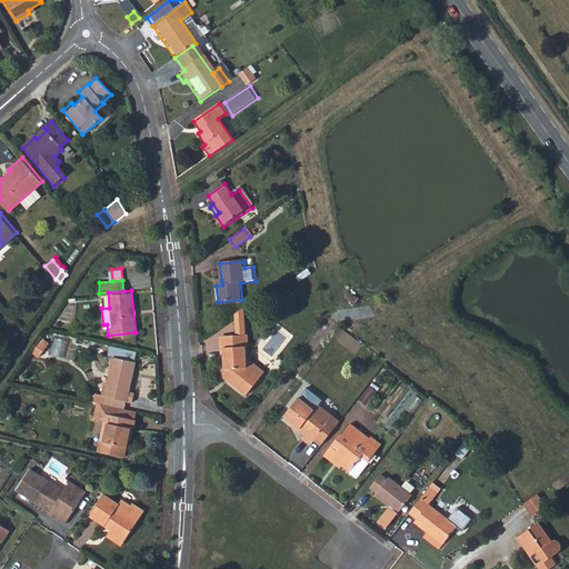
[(222,347),(246,347),(245,335),(222,336),(222,347)]
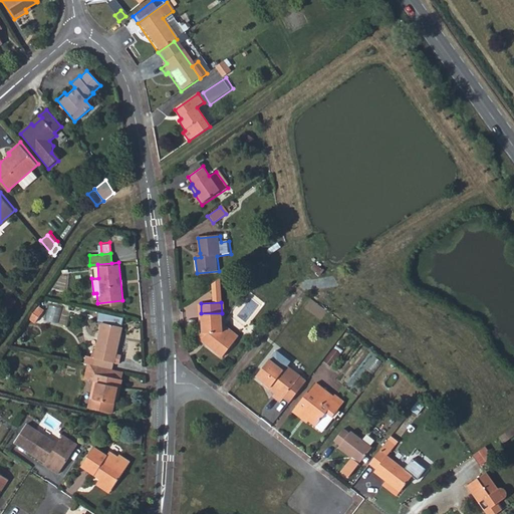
[(53,305),(50,320),(61,322),(64,307),(53,305)]
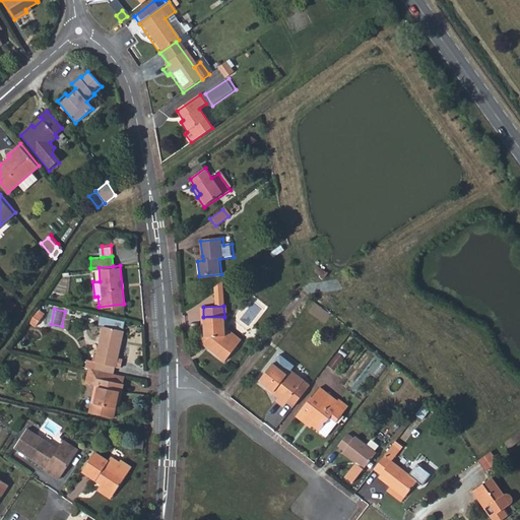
[(201,342),(225,361),(238,342),(224,333),(224,328),(224,317),(203,317),(204,335),(201,336),(201,342)]
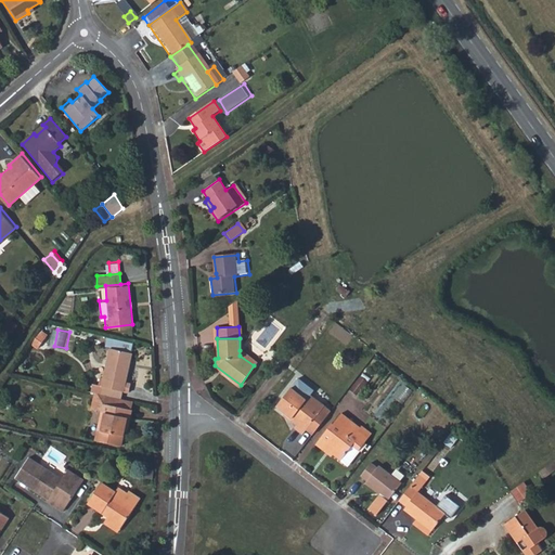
[(108,346),(102,379),(124,384),(129,385),(131,377),(126,376),(131,351),(108,346)]
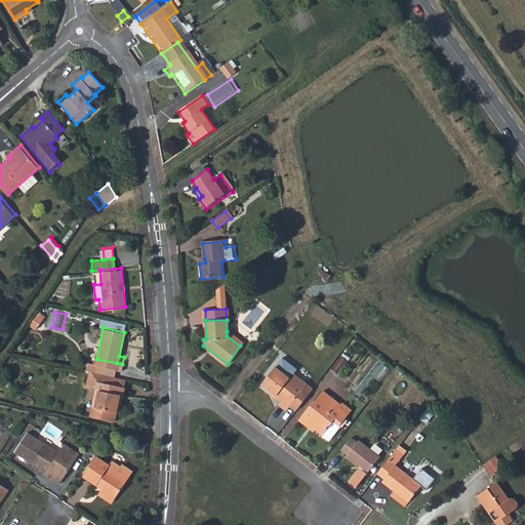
[(227,336),(240,346),(243,341),(227,331),(227,336)]
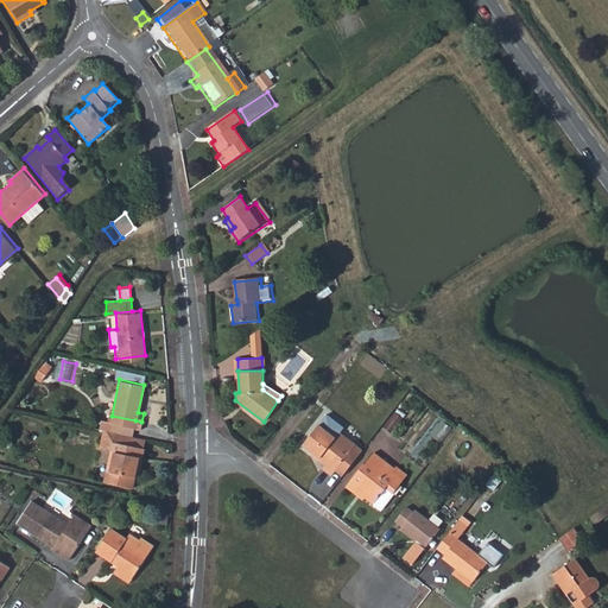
[(95,425),(99,426),(132,434),(135,420),(112,416),(97,412),(95,425)]
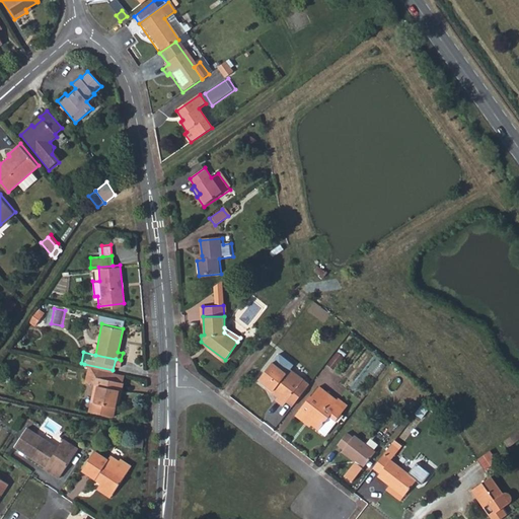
[(287,401),(292,406),(309,384),(303,380),(300,384),(288,375),(291,371),(295,366),(280,355),(261,381),(277,395),(274,398),(283,405),(287,401)]
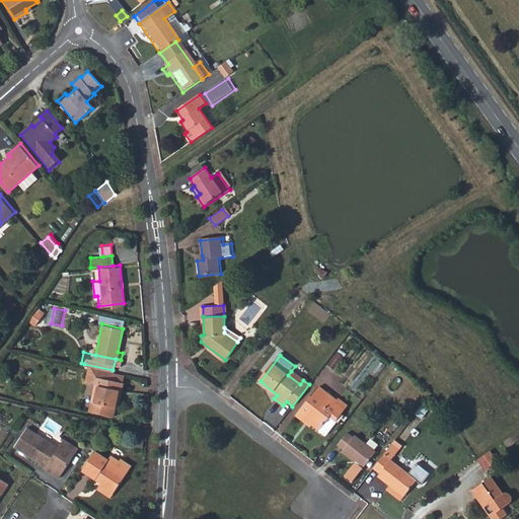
[(122,372),(113,370),(84,364),(80,380),(92,383),(94,384),(91,398),(89,397),(87,408),(109,414),(115,392),(118,380),(120,380),(122,372)]
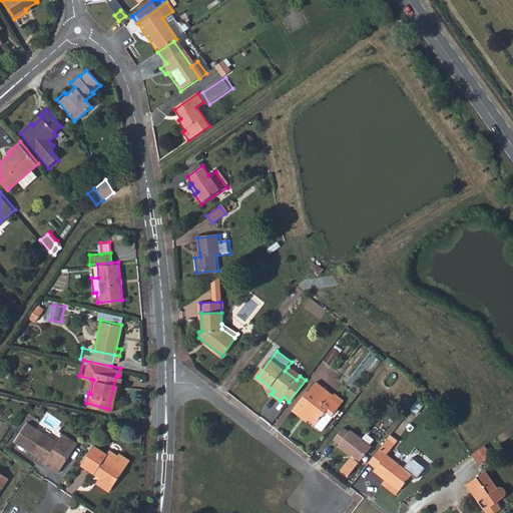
[(300,376),(288,367),(285,371),(297,380),(300,376)]
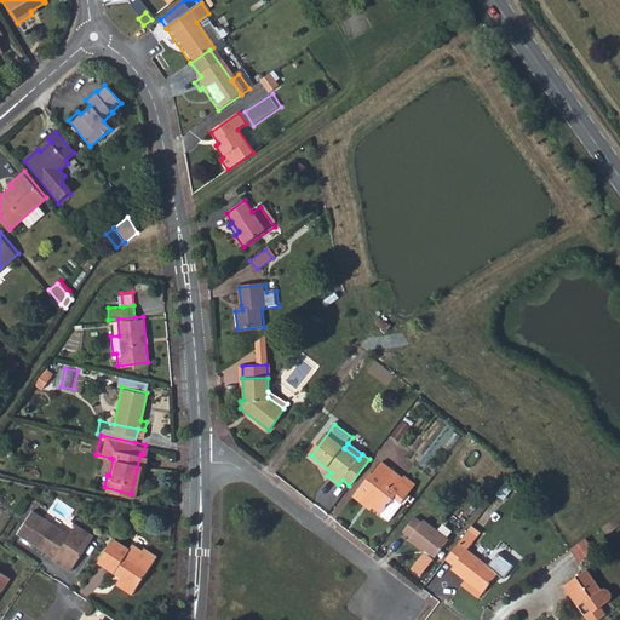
[(391,497),(400,503),(411,488),(402,482),(405,478),(382,461),(372,474),(369,471),(351,497),(361,504),(363,501),(373,509),(378,514),(391,497)]
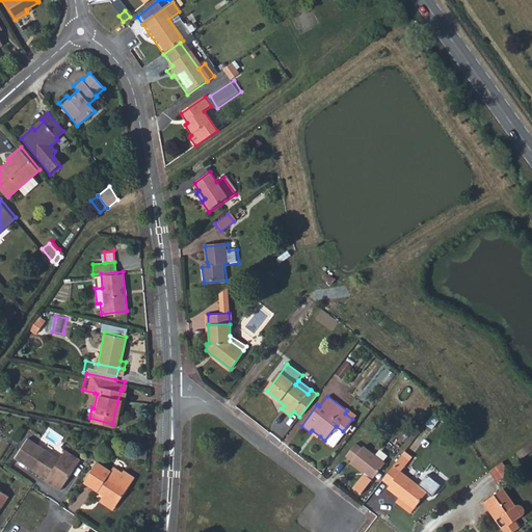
[(345,414),(352,419),(355,415),(348,409),(347,410),(345,414)]
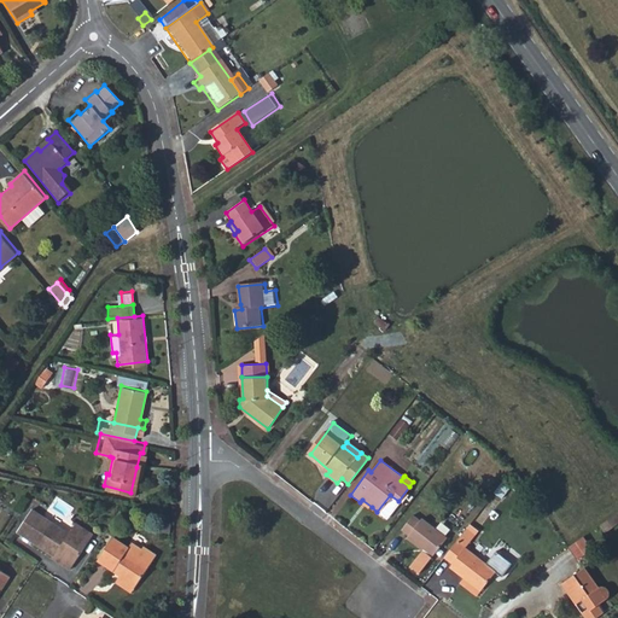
[(377,512),(385,518),(398,501),(390,495),(377,512)]
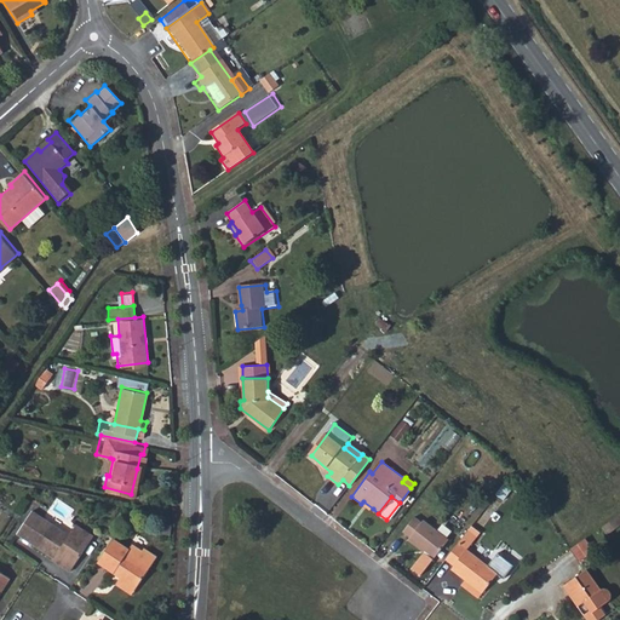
[(363,501),(361,504),(371,511),(373,509),(363,501)]
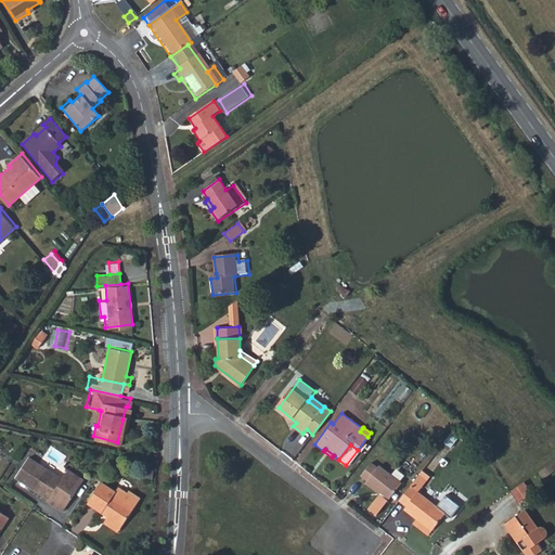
[(51,495),(50,498),(66,508),(86,477),(71,466),(65,476),(33,454),(20,474),(51,495)]
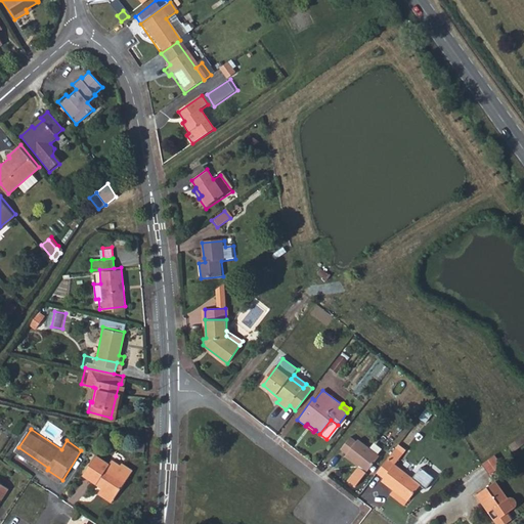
[(348,434),(339,446),(345,452),(345,453),(365,470),(378,454),(357,438),(355,440),(348,434)]
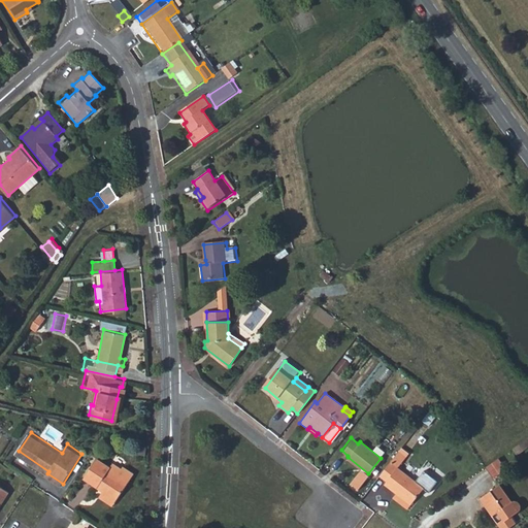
[(519,454),(527,447),(527,437),(514,448),(519,454)]
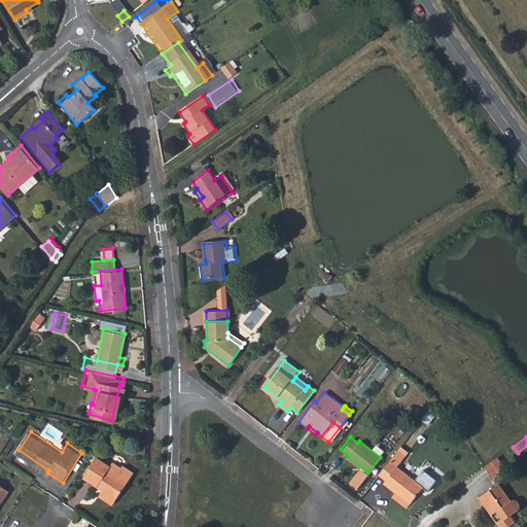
[(385,480),(397,489),(411,499),(422,485),(427,489),(435,478),(422,467),(414,478),(395,464),(405,453),(398,448),(379,472),(386,478),(385,480)]
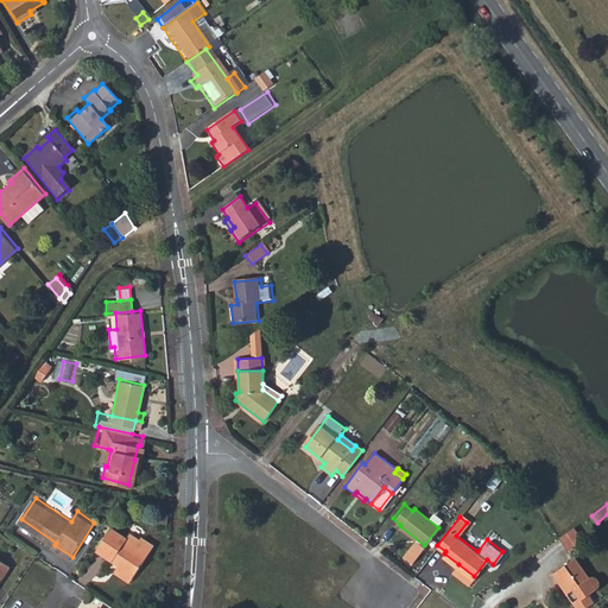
[(118,563),(133,572),(149,551),(147,550),(156,538),(145,531),(143,533),(133,526),(128,534),(113,524),(99,546),(113,557),(115,553),(121,557),(118,563)]
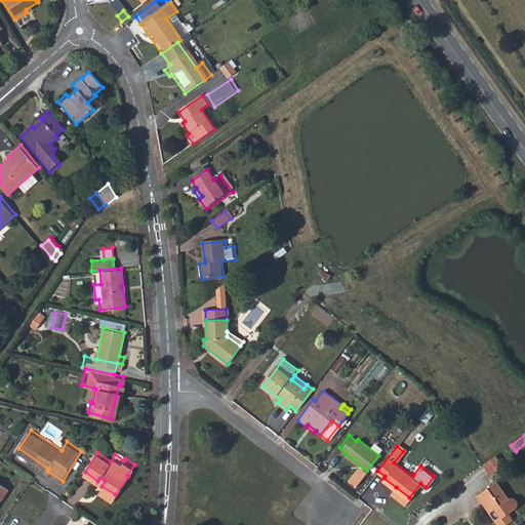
[(505,465),(497,454),(485,462),(492,473),(505,465)]
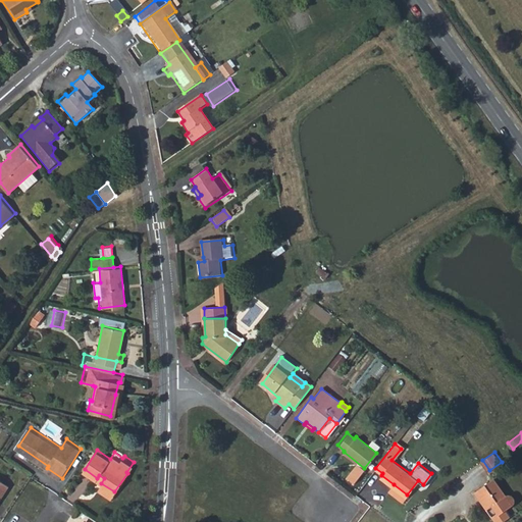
[(0,498),(1,499),(11,483),(0,475),(0,498)]
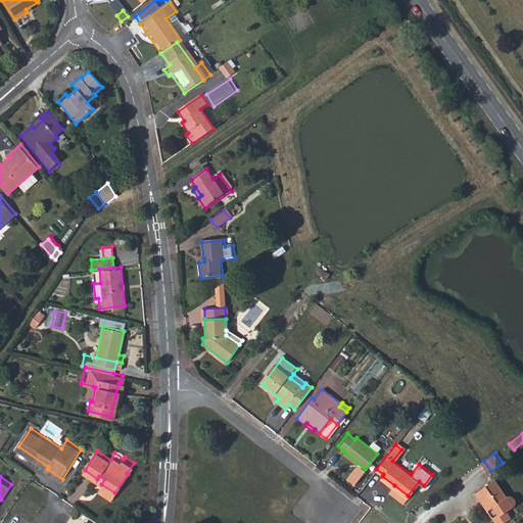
[(111,496),(114,492),(101,484),(104,479),(99,476),(97,479),(93,484),(111,496)]
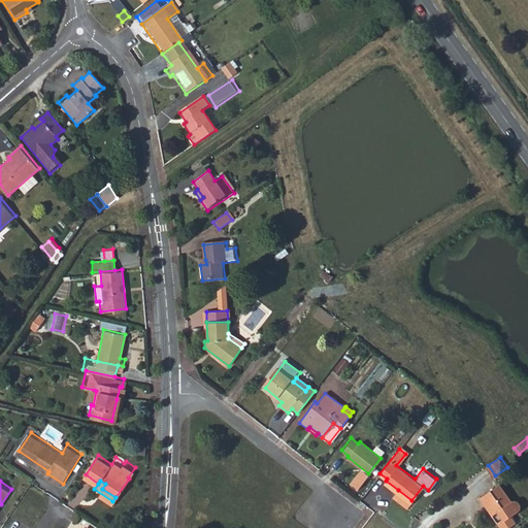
[(498,482),(479,496),(490,514),(495,509),(500,517),(495,521),(499,527),(506,527),(517,522),(512,515),(516,510),(517,507),(516,501),(514,499),(509,499),(498,482)]
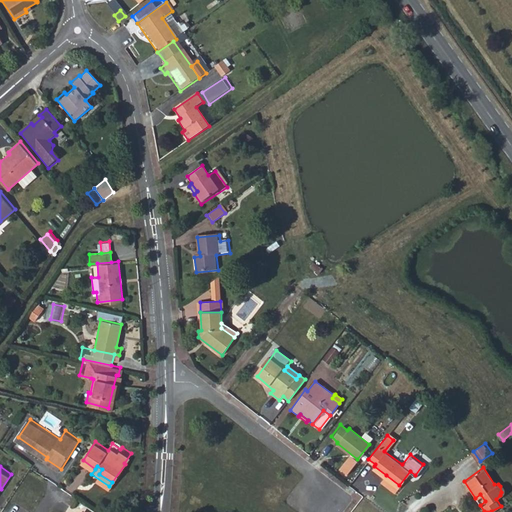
[(396,489),(399,485),(386,475),(383,480),(396,489)]
